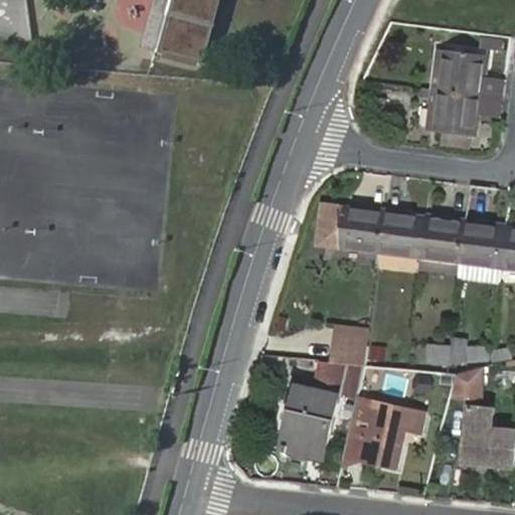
[(167,0),(154,49),(199,61),(214,0),(167,0)]
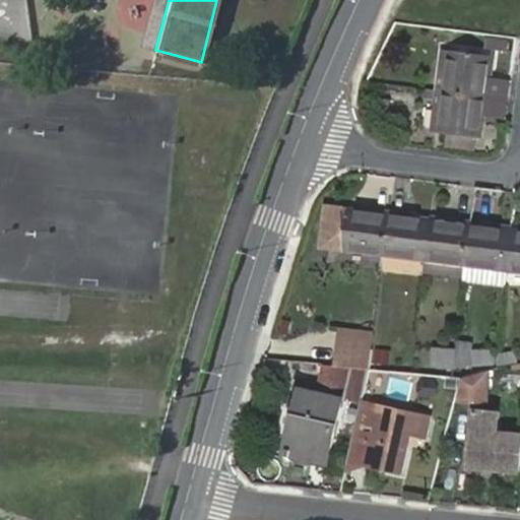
[(448,50),(442,91),(488,98),(490,79),(484,78),(489,55),(448,50)]
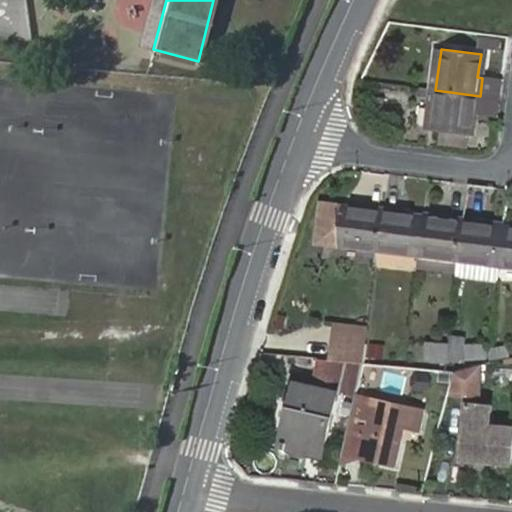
[(430,131),(469,136),(471,116),(477,117),(480,96),(435,90),(430,131)]
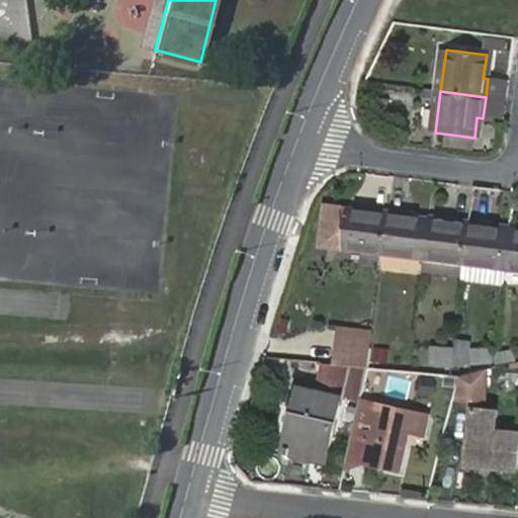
[(323,206),(318,244),(379,252),(384,209),(366,207),(365,211),(323,206)]
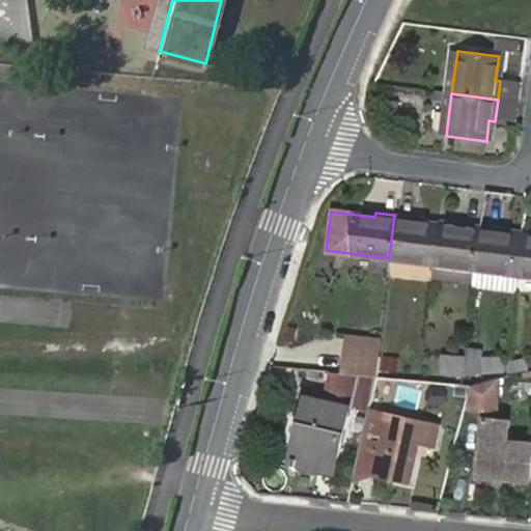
[(389,258),(389,259),(432,264),(437,225),(414,222),(414,218),(394,215),(389,258)]
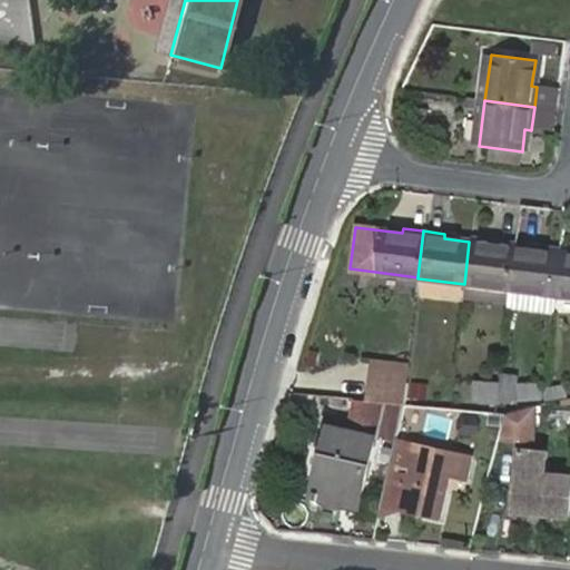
[(469,242),(464,284),(508,290),(513,243),(492,239),(492,244),(469,242)]
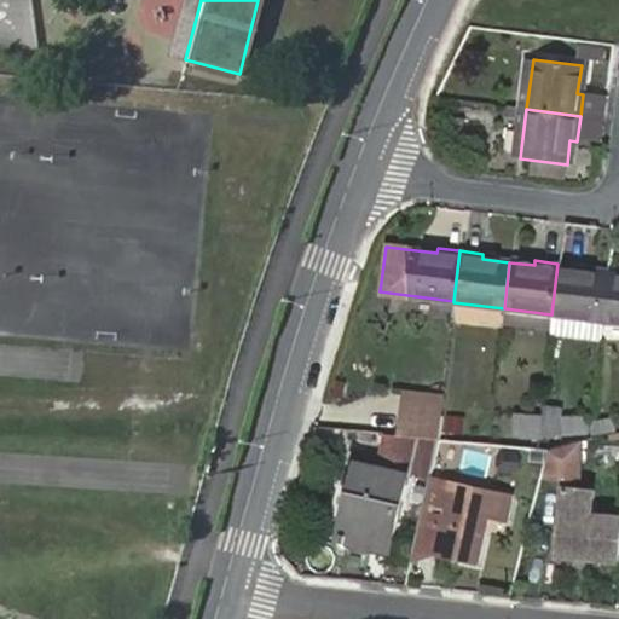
[(557,264),(551,314),(601,320),(606,275),(582,272),(583,266),(557,264)]
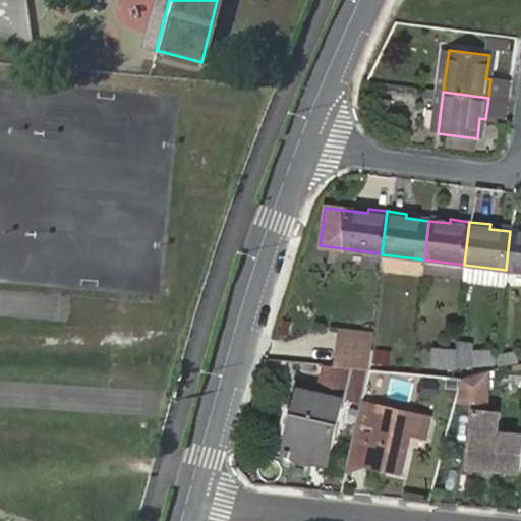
[(520,232),(510,231),(506,270),(520,272),(520,232)]
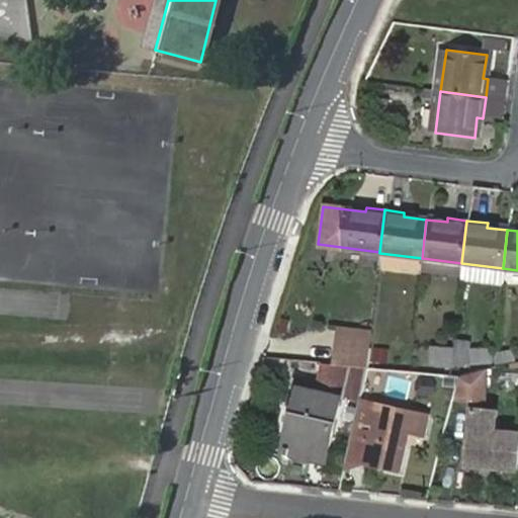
[(461,263),(422,258),(420,270),(460,274),(461,263)]
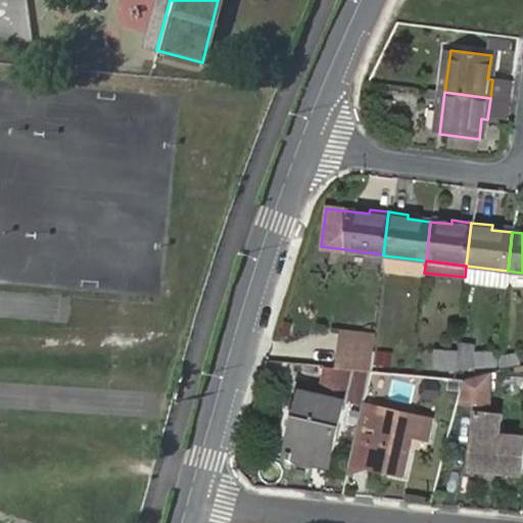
[(508,271),(466,266),(465,277),(506,282),(508,271)]
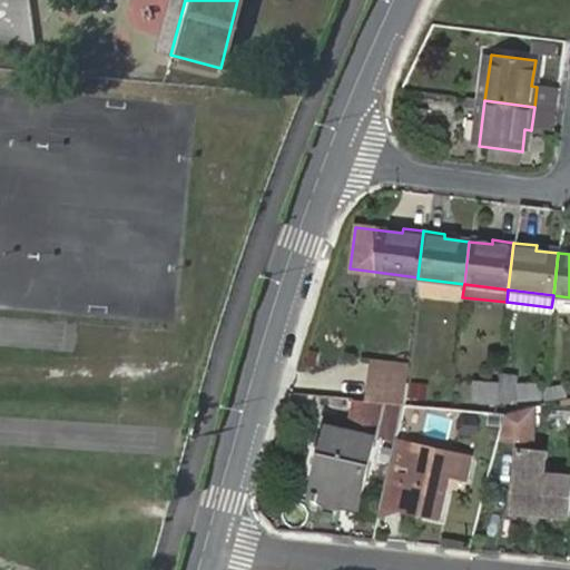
[(408,369),(369,364),(366,381),(404,385),(408,369)]
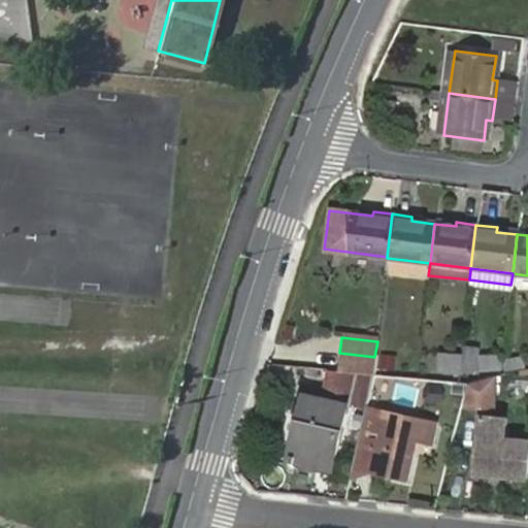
[(440,351),(439,372),(462,373),(464,352),(440,351)]
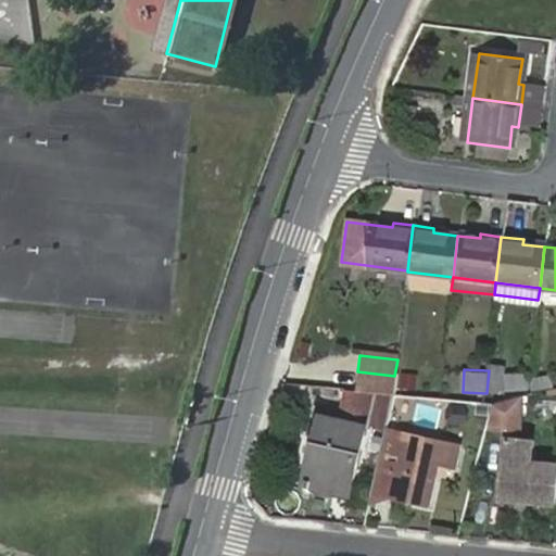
[(394,376),(357,371),(354,397),(392,397),(394,376)]
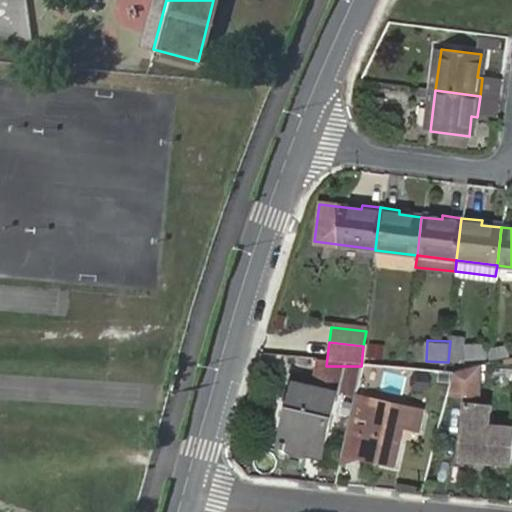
[(455,389),(484,391),(486,361),(462,367),(455,389)]
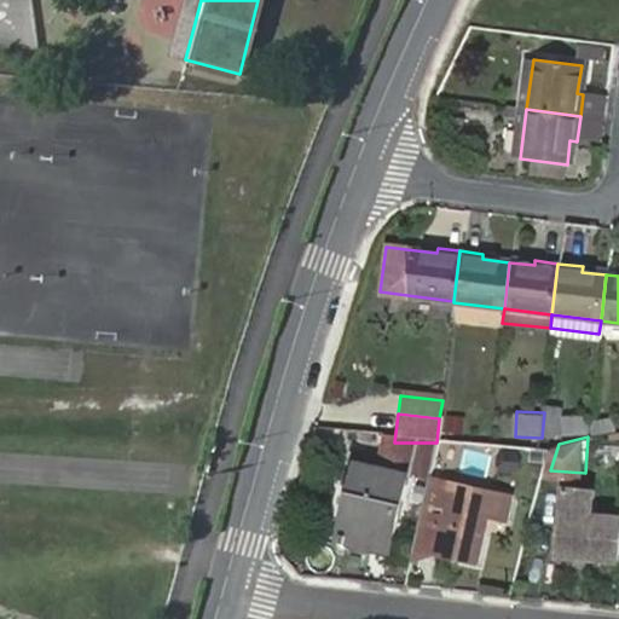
[(394,443),(387,443),(381,470),(411,478),(435,485),(447,443),(437,443),(394,443)]
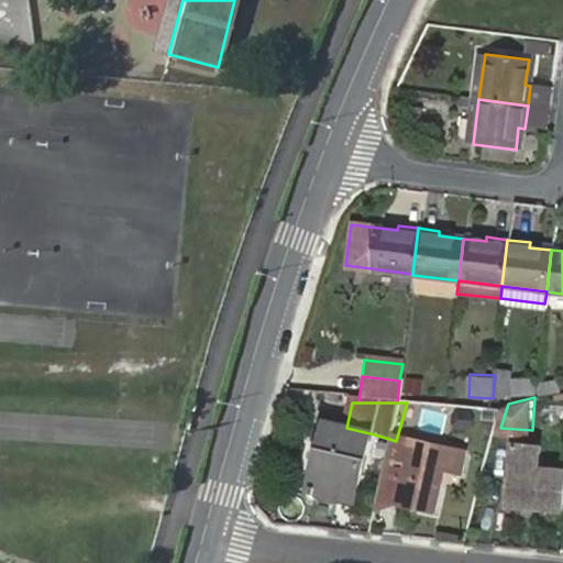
[(331,424),(315,492),(357,501),(374,434),(346,428),(331,424)]
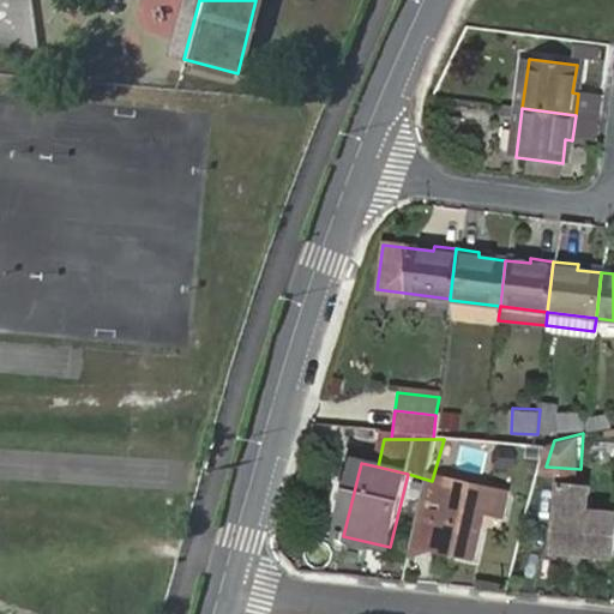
[(506,522),(512,500),(456,486),(432,481),(414,548),(437,553),(474,563),(486,517),(506,522)]
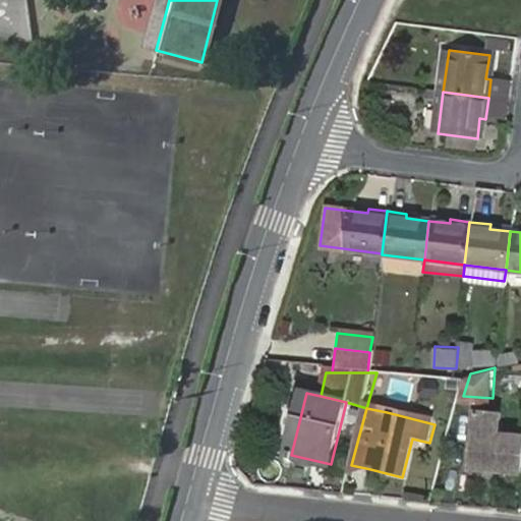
[(469,468),(520,470),(520,436),(498,435),(499,412),(474,410),(473,432),(471,432),(469,468)]
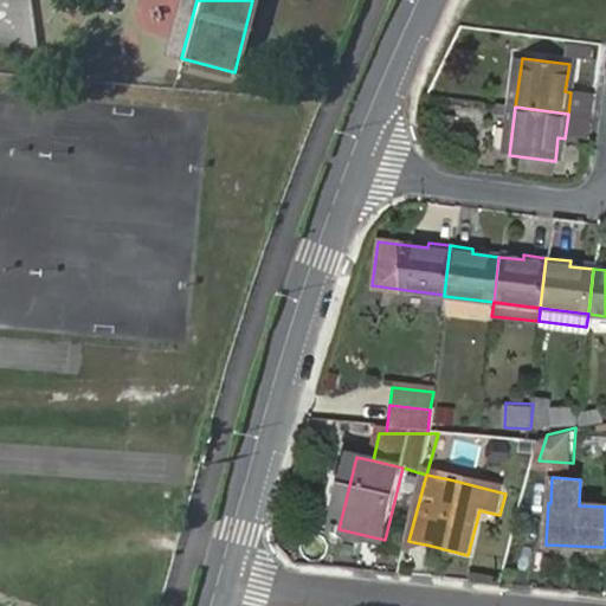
[(431,546),(408,541),(405,554),(431,546)]
